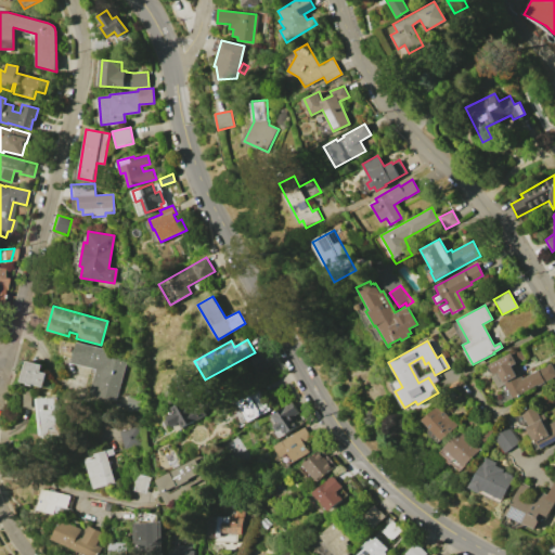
[(77,341),(127,355),(115,400),(89,394),(93,374),(88,373),(89,366),(72,362),(77,341)]
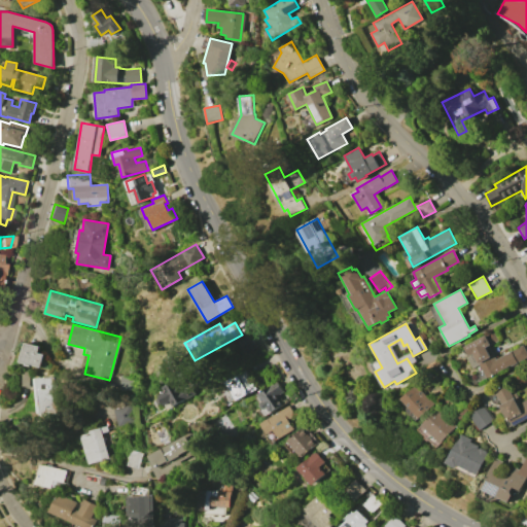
[(492,330),(497,341),(485,347),(491,357),(494,356),(496,359),(522,345),(526,354),(526,356),(510,366),(510,365),(486,378),(479,364),(471,367),(466,358),(469,356),(464,346),(492,330)]
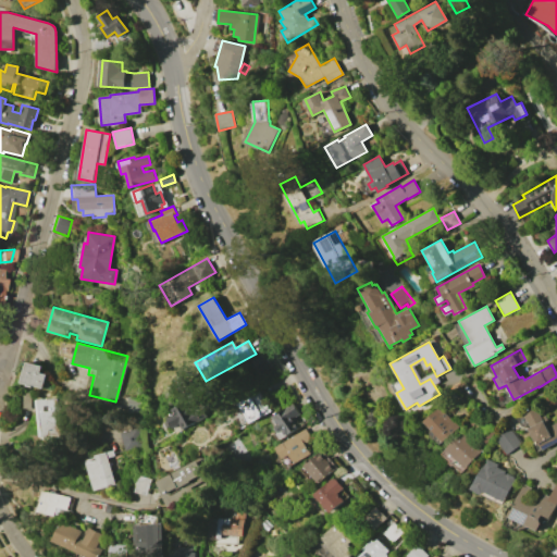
[(265,355),(272,367),(259,373),(252,361),(265,355)]
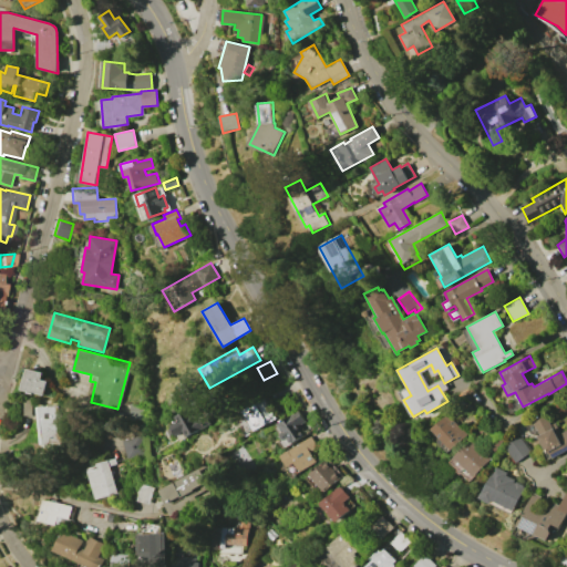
[(28,368),(44,373),(42,379),(49,381),(44,395),(35,393),(35,394),(30,393),(30,391),(21,389),(28,368)]
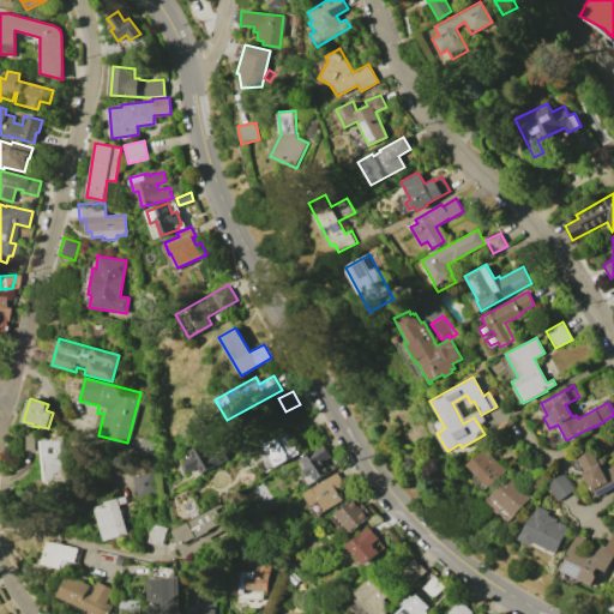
[(275,467),(263,445),(287,431),(300,452),(275,467)]
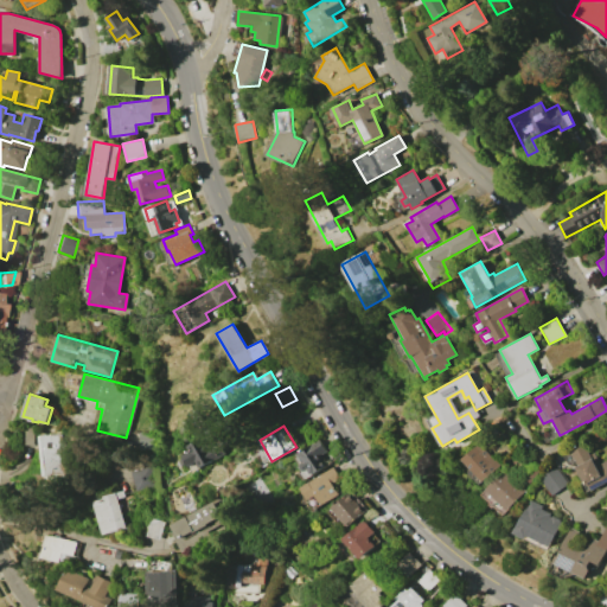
[(61,434),(64,473),(45,474),(42,435),(61,434)]
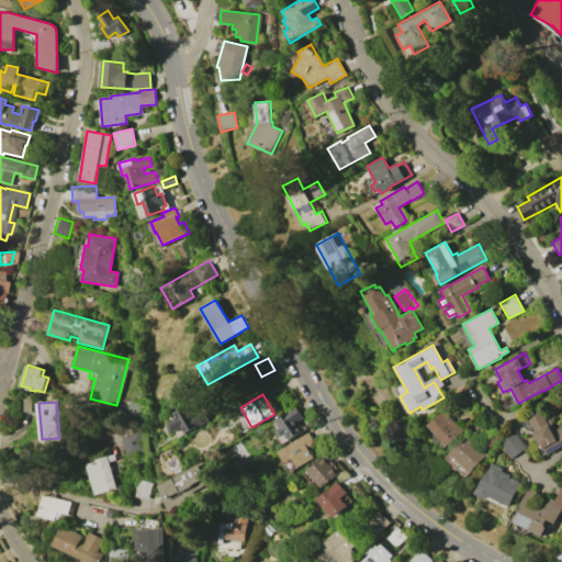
[(168,424),(167,422),(175,418),(171,413),(187,405),(192,415),(197,413),(202,424),(183,434),(180,428),(172,431),(171,429),(169,430),(166,425),(168,424)]
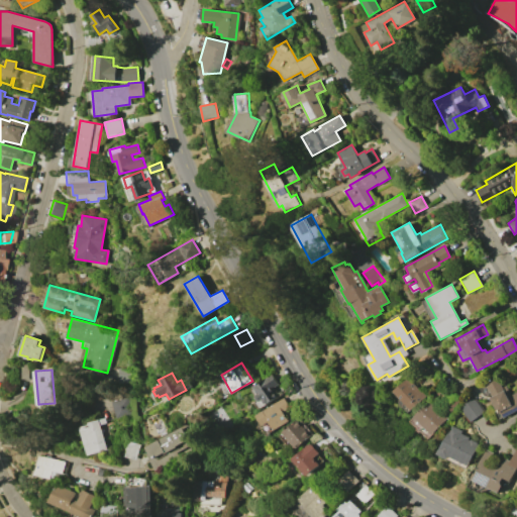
[(272,374),(279,384),(273,388),(279,397),(266,405),(263,400),(260,402),(255,396),(259,394),(253,386),(272,374)]
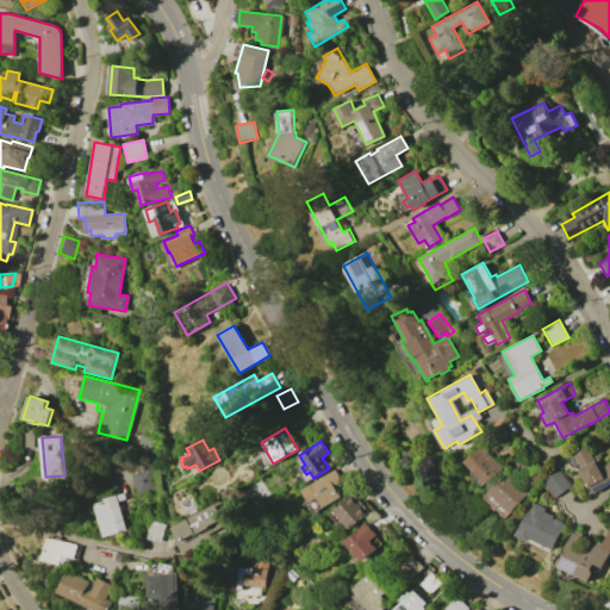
[(481,446),(497,462),(500,458),(505,464),(484,484),(464,461),(481,446)]
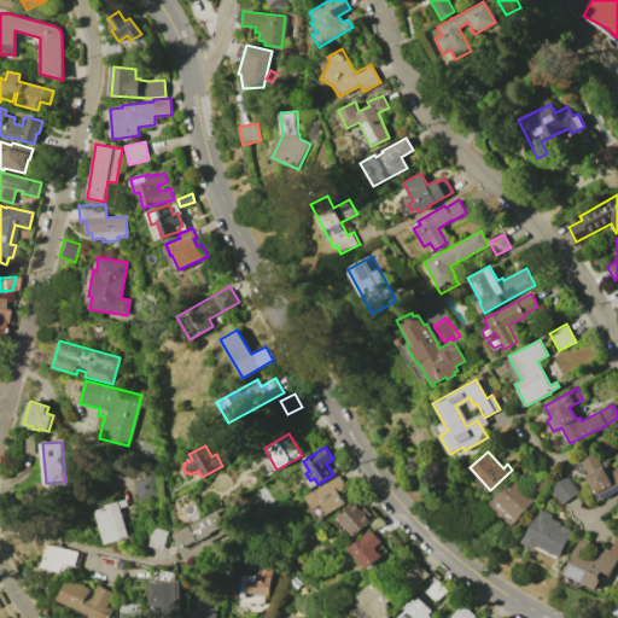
[(594,452),(600,462),(604,460),(606,466),(604,467),(606,473),(617,466),(617,489),(601,500),(598,493),(595,494),(586,476),(588,473),(581,459),(594,452)]
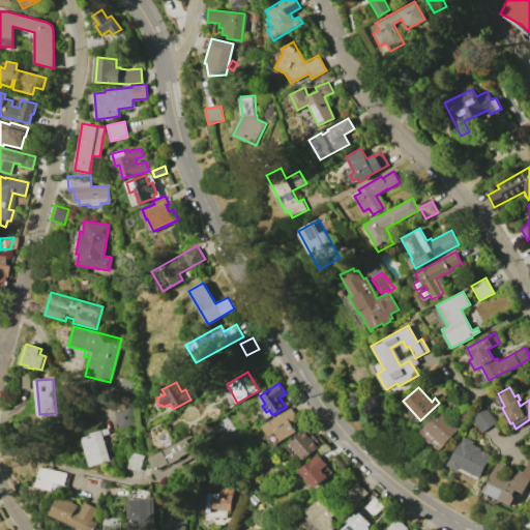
[(129,407),(135,423),(118,429),(113,412),(129,407)]
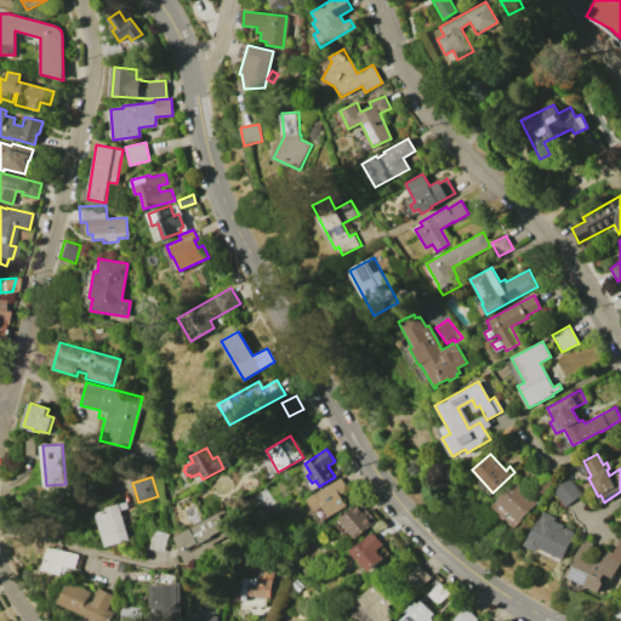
[(568,477),(581,495),(565,507),(551,489),(568,477)]
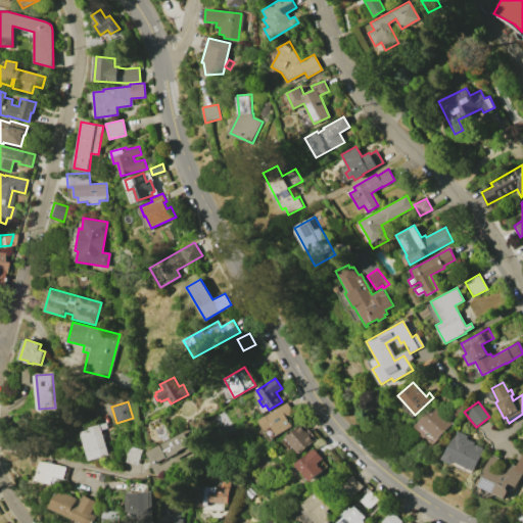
[(260,420),(287,402),(294,412),(287,417),(292,425),(278,435),(273,427),(267,431),(260,420)]
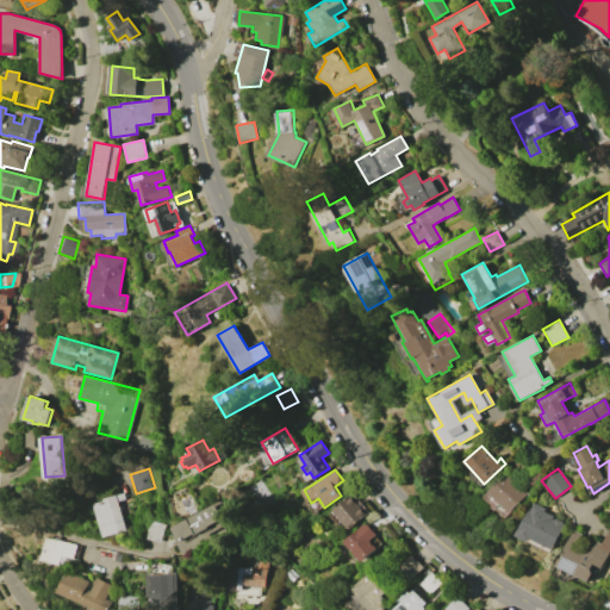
[(499,478),(503,480),(506,477),(527,495),(510,512),(487,491),(499,478)]
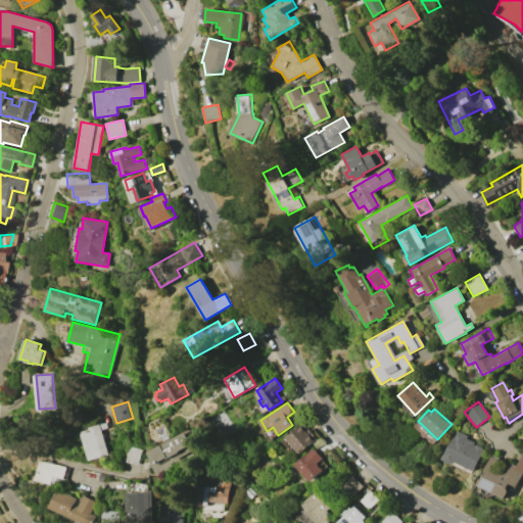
[(89,429),(88,428),(105,423),(107,428),(101,430),(108,455),(88,461),(80,432),(89,429)]
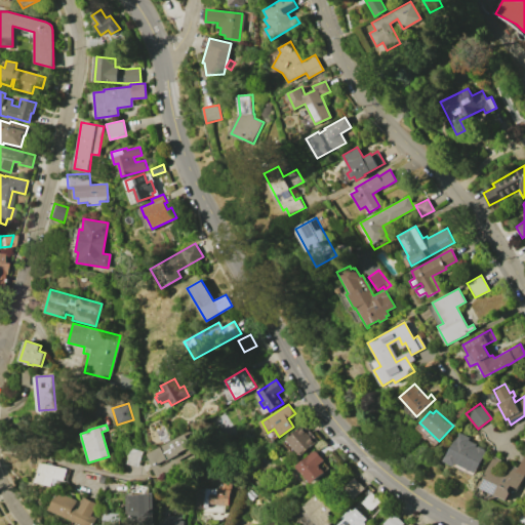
[(290,437),(289,435),(291,433),(292,434),(301,426),(305,430),(308,428),(316,437),(313,439),(317,443),(303,455),(288,439),(290,437)]
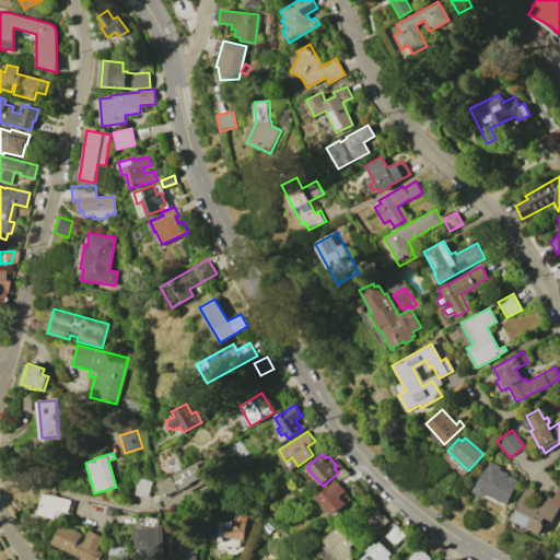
[(203,457),(209,467),(208,468),(209,471),(203,475),(207,480),(191,489),(194,494),(168,509),(159,491),(162,490),(158,483),(203,457)]
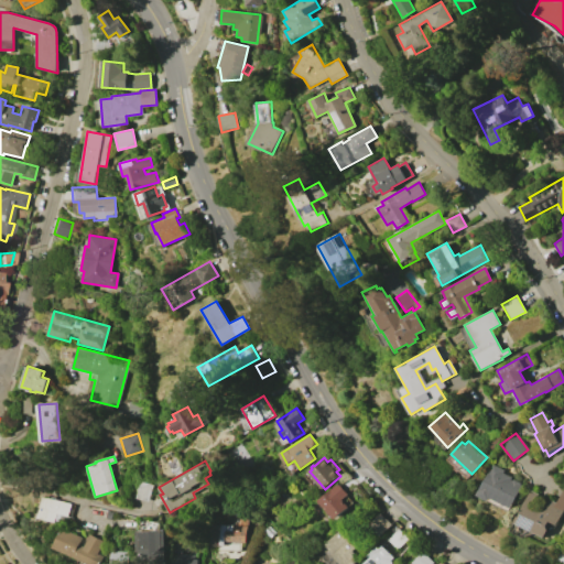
[(492,465),(505,470),(503,473),(512,477),(511,479),(513,480),(514,479),(522,484),(521,485),(523,485),(512,508),(490,497),(489,500),(478,495),(492,465)]
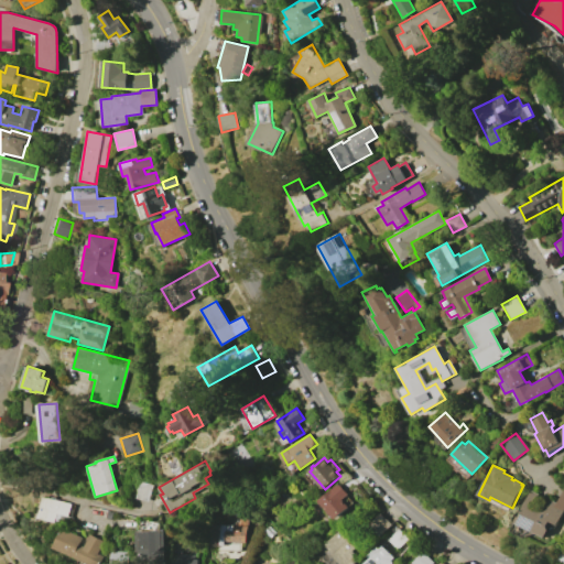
[(137,485),(139,486),(141,480),(153,484),(149,501),(136,498),(138,492),(134,492),(137,485)]
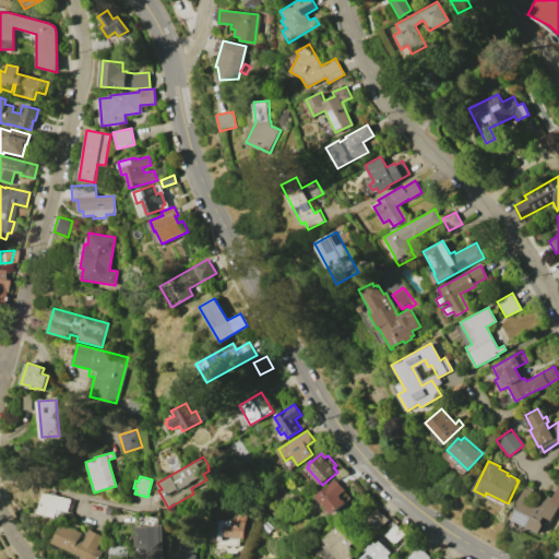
[(316,496),(335,478),(345,490),(339,495),(345,502),(331,514),(316,496)]
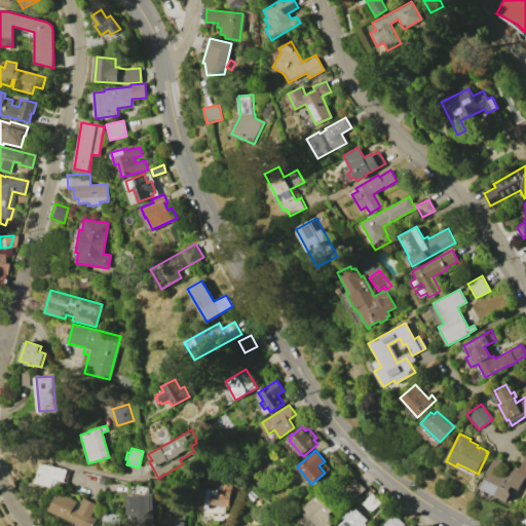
[(495,456),(502,460),(496,473),(506,478),(513,465),(519,468),(524,457),(525,457),(525,477),(520,490),(515,488),(509,501),(480,488),(495,456)]
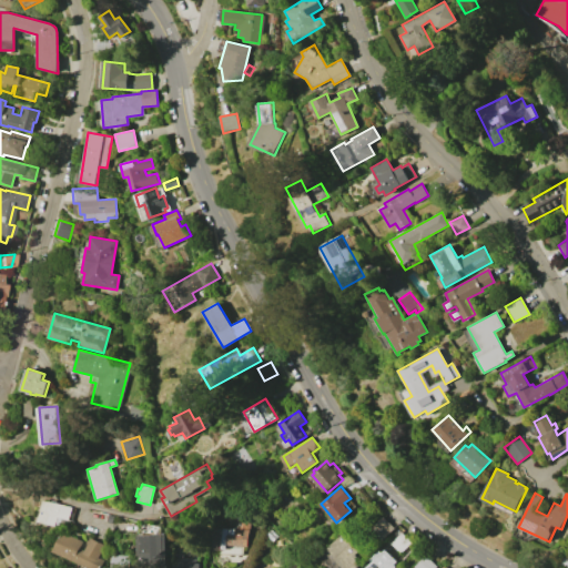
[(44,499),(52,501),(52,499),(57,500),(57,503),(72,507),(69,519),(58,517),(56,526),(38,521),(44,499)]
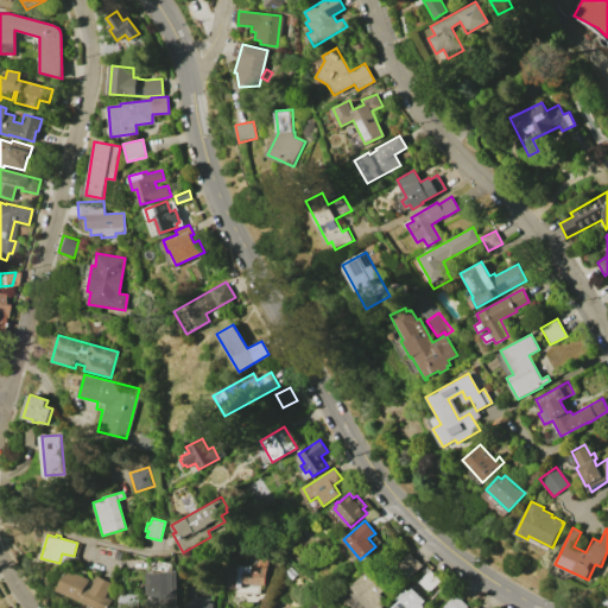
[(410,552),(422,565),(413,574),(400,561),(410,552)]
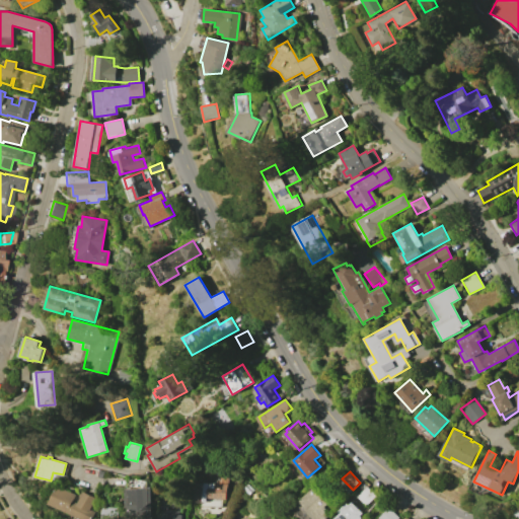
[(192,482),(214,483),(214,473),(228,473),(226,499),(208,498),(208,502),(191,501),(192,482)]
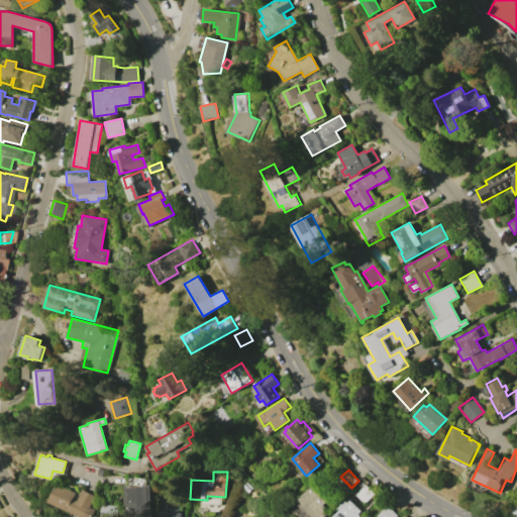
[(145,480),(146,486),(148,485),(149,516),(124,516),(123,487),(126,487),(125,475),(145,480)]
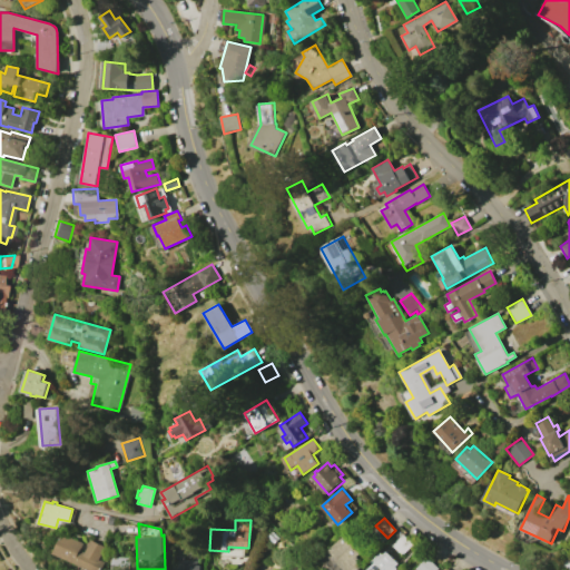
[(330,552),(327,550),(346,531),(355,540),(351,544),(359,552),(354,557),(356,559),(354,560),(360,566),(356,569),(343,569),(327,554),(330,552)]
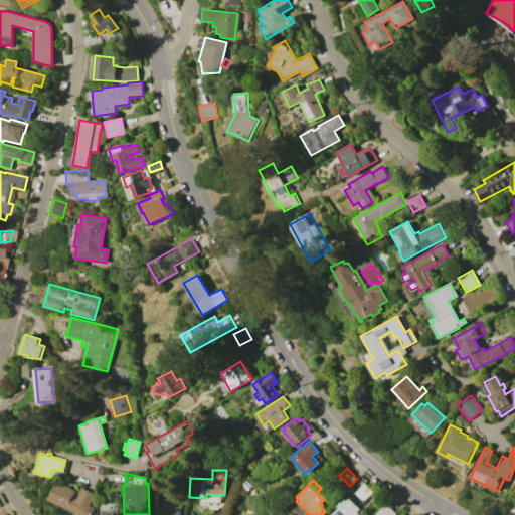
[(56,482),(75,490),(72,497),(77,500),(82,488),(98,494),(87,514),(81,514),(48,500),(56,482)]
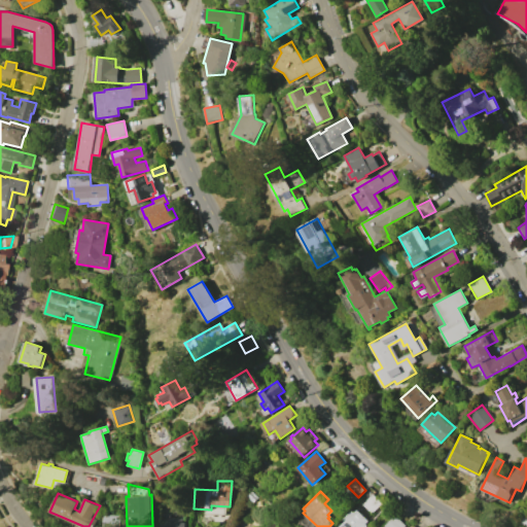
[(373,494),(381,503),(371,513),(362,503),(373,494)]
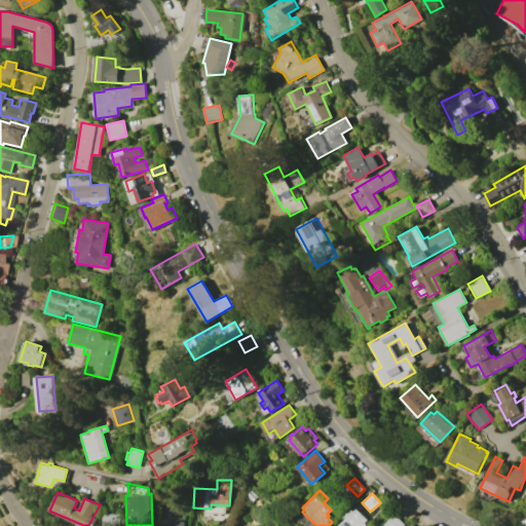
[(158,525),(159,508),(168,508),(168,518),(181,518),(181,522),(183,522),(183,525),(158,525)]
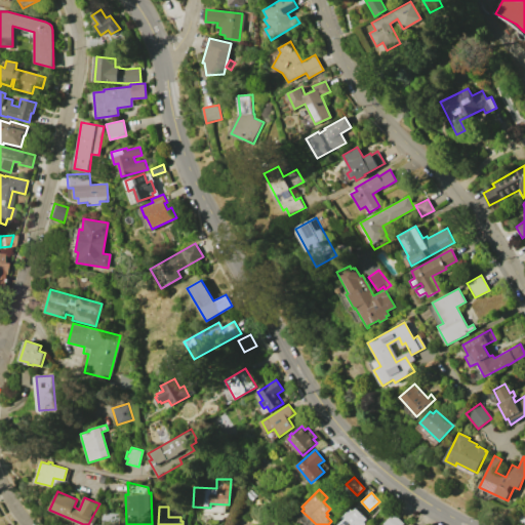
[(337,524),(345,518),(344,516),(350,509),(352,511),(355,508),(366,519),(363,522),(365,523),(363,524),(337,524)]
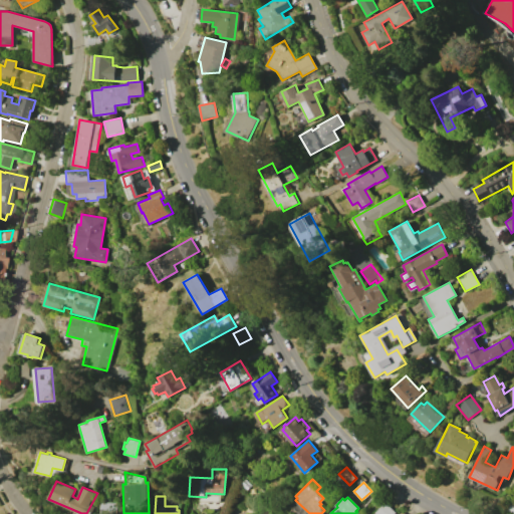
[(118,502),(118,513),(101,513),(101,502),(118,502)]
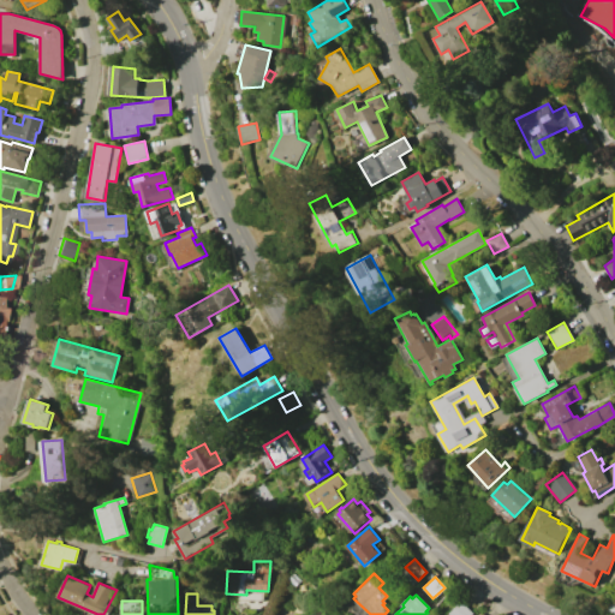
[(460,601),(472,613),(470,614),(449,614),(448,614),(460,601)]
